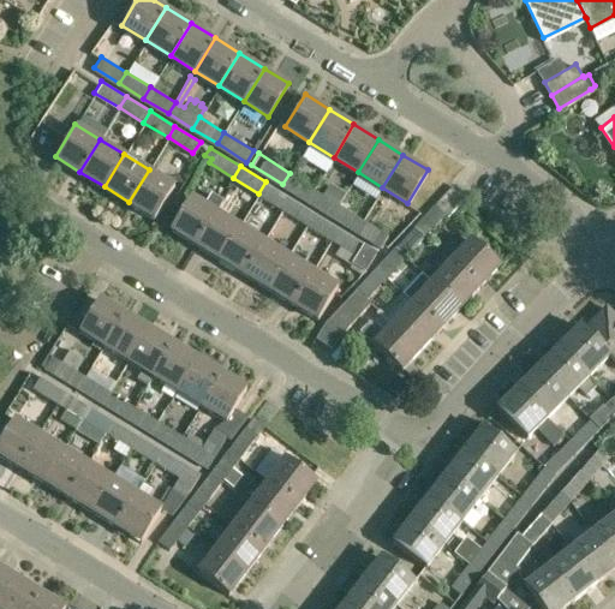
[(173,184),(149,169),(129,202),(154,216),(173,184)]
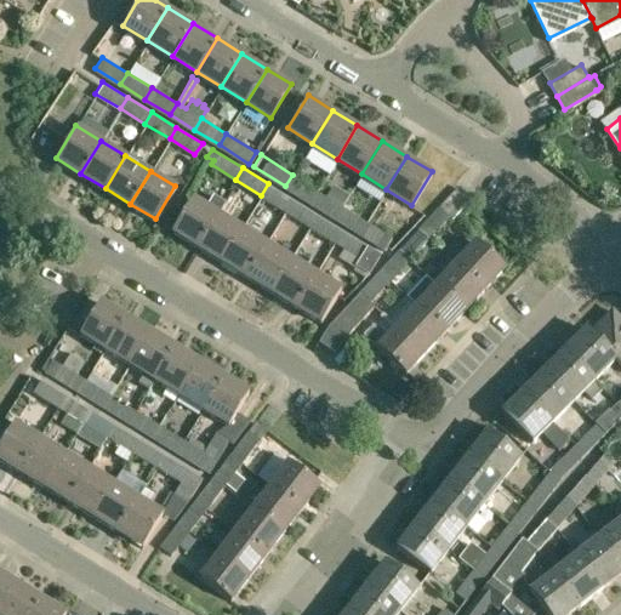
[(292,175),(285,186),(311,201),(318,189),(292,175)]
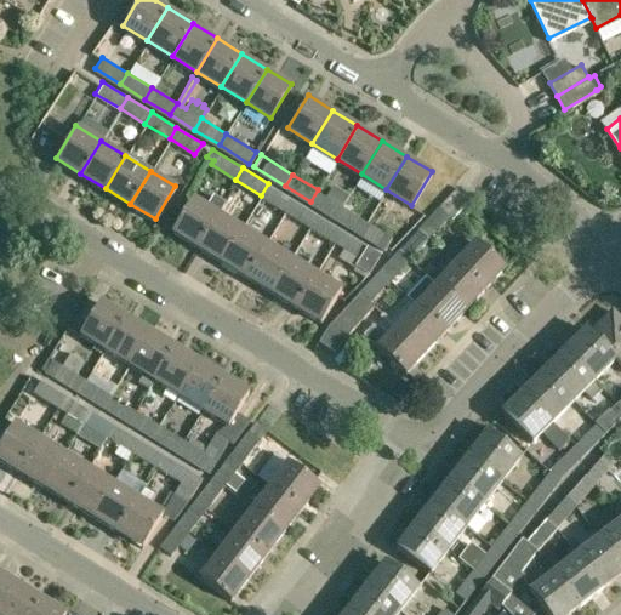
[(268,183),(261,195),(285,210),(292,198),(268,183)]
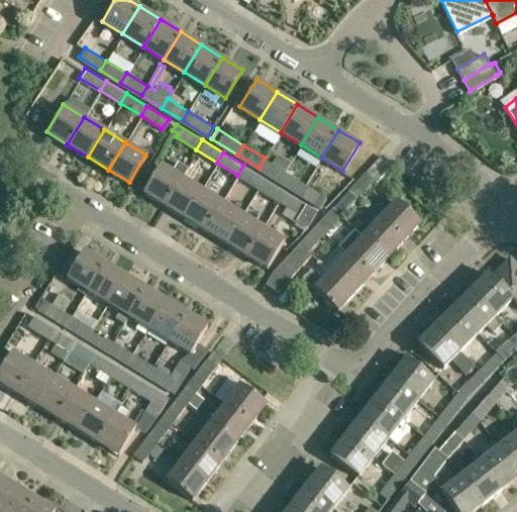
[(285,171),(265,158),(259,168),(279,180),(285,171)]
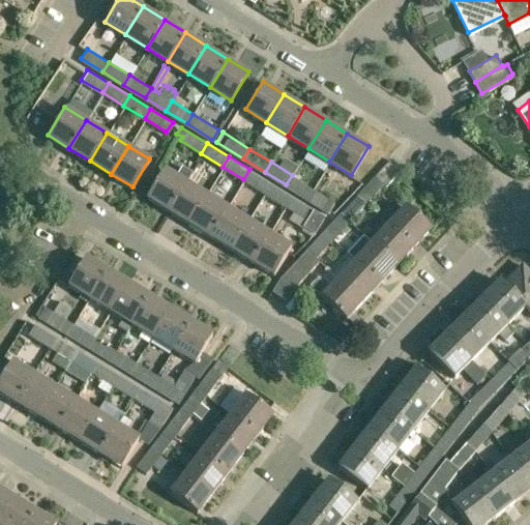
[(168,208),(184,180),(164,168),(146,196),(168,208)]
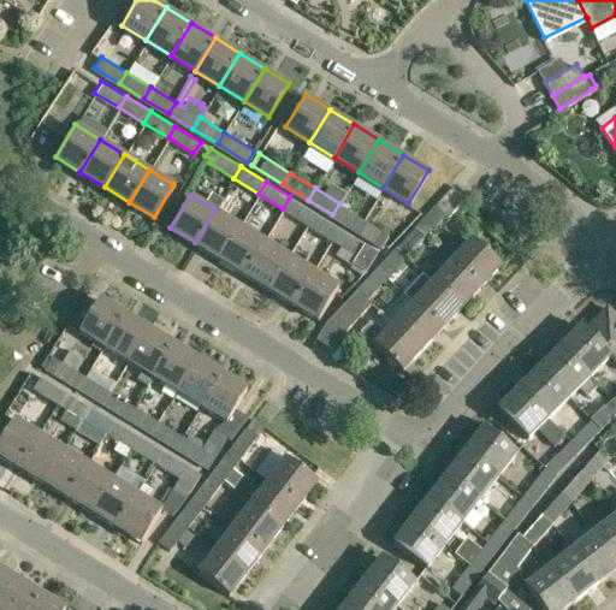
[(290,196),(283,208),(295,215),(291,221),(303,229),(307,224),(314,212),(290,196)]
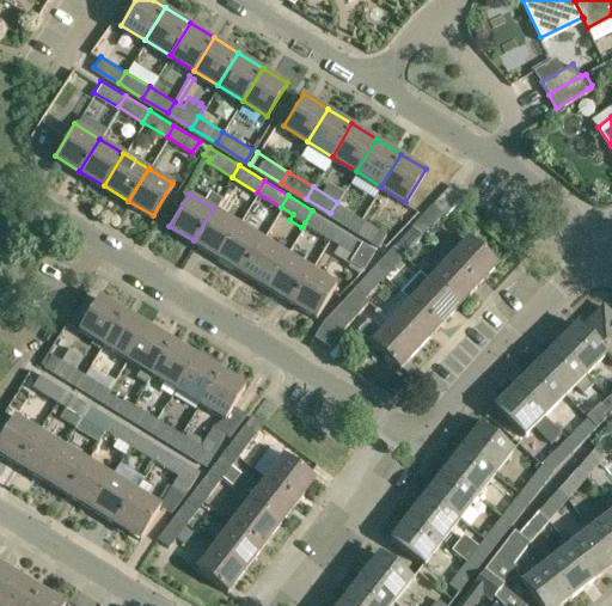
[(362,216),(337,202),(330,213),(355,228),(362,216)]
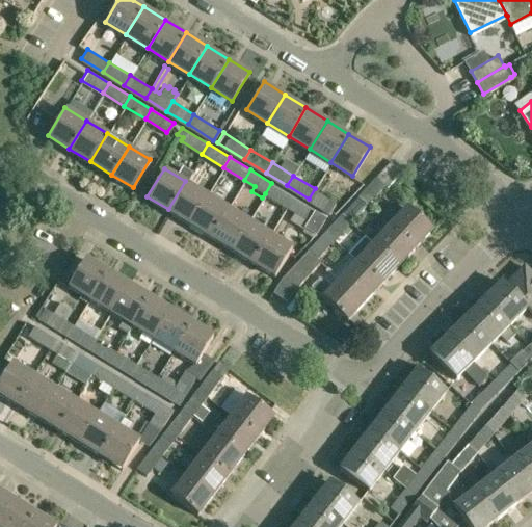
[(358,193),(368,203),(384,185),(375,176),(358,193)]
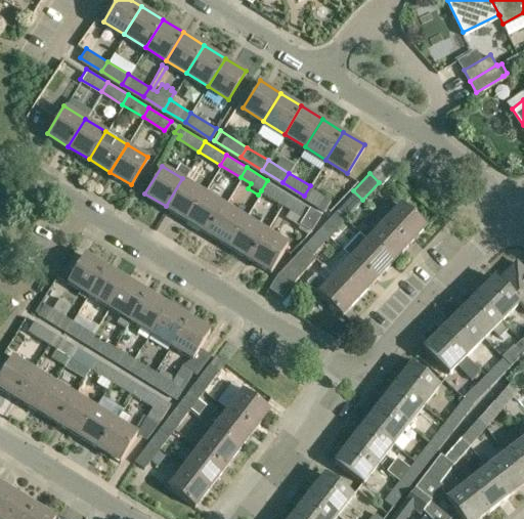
[(204,191),(182,178),(166,206),(186,219),(204,191)]
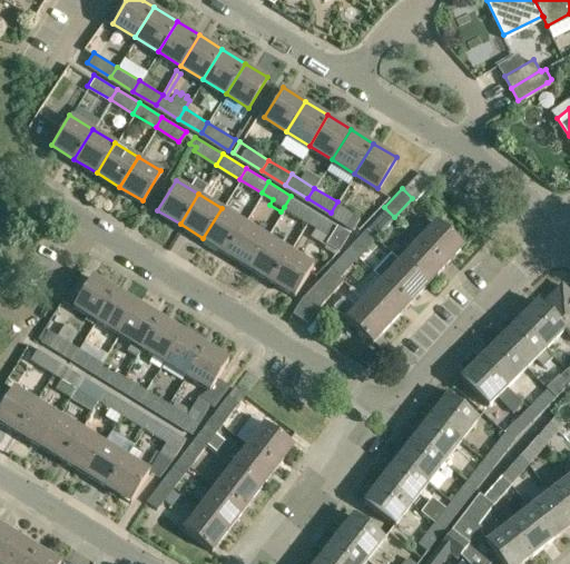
[(291,196),(284,207),(307,220),(314,210),(291,196)]
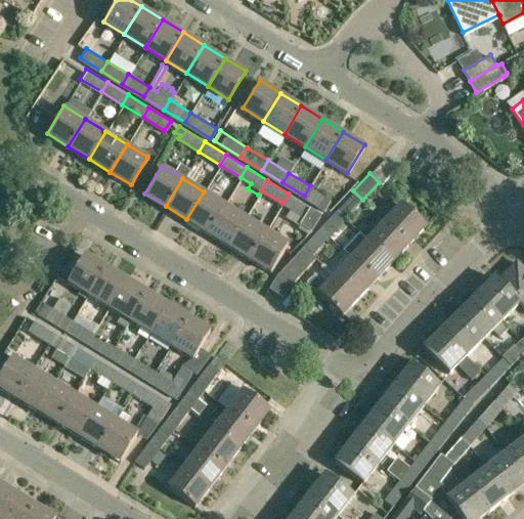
[(331,199),(310,185),(304,196),(324,209),(331,199)]
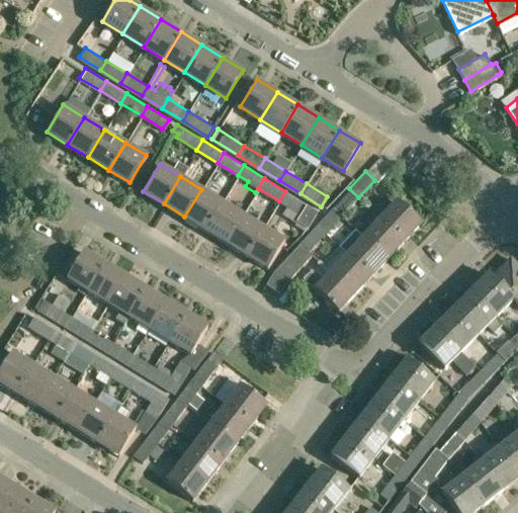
[(358,197),(349,188),(333,205),(342,215),(358,197)]
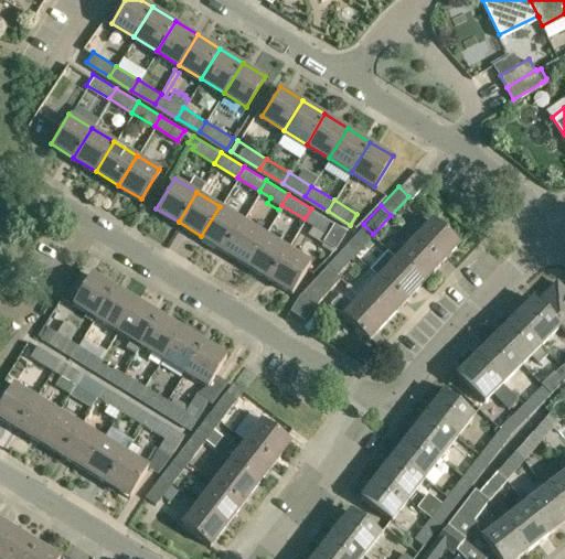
[(242,219),(220,206),(201,236),(224,249),(242,219)]
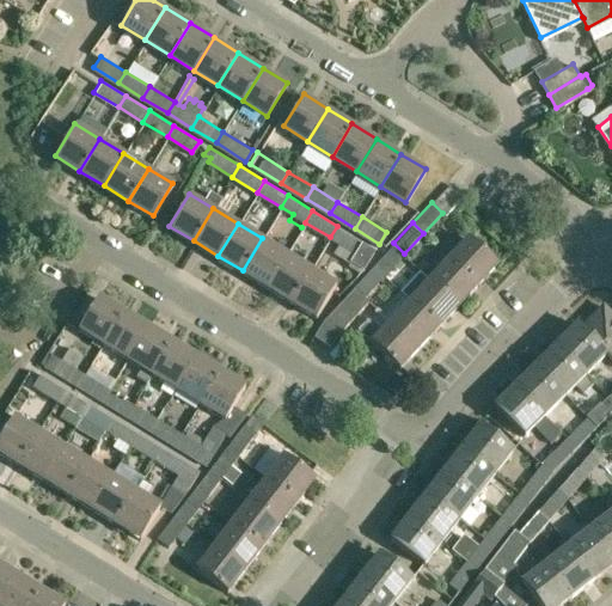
[(337,226),(330,237),(355,252),(350,259),(363,267),(374,249),(337,226)]
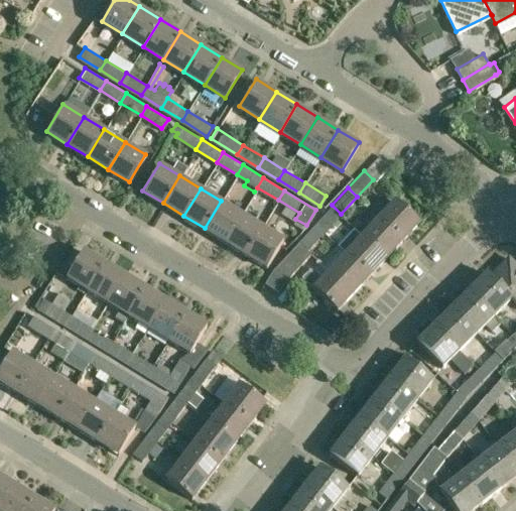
[(372,210),(402,238),(419,220),(396,199),(386,209),(379,202),(372,210)]
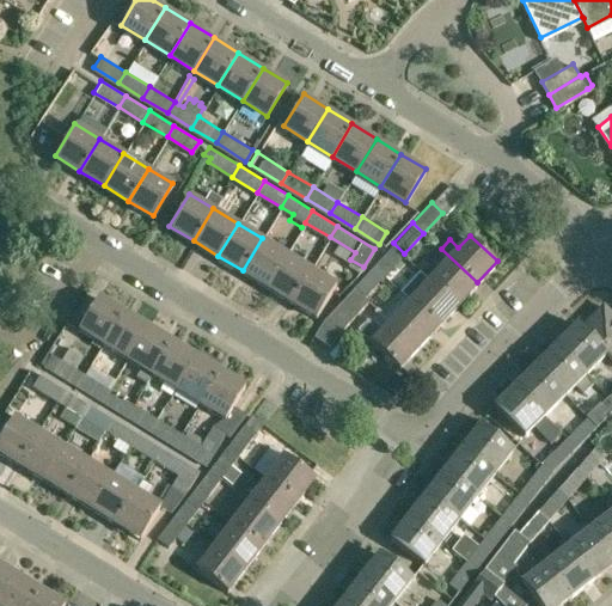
[(262,238),(243,270),(267,286),(287,252),(262,238)]
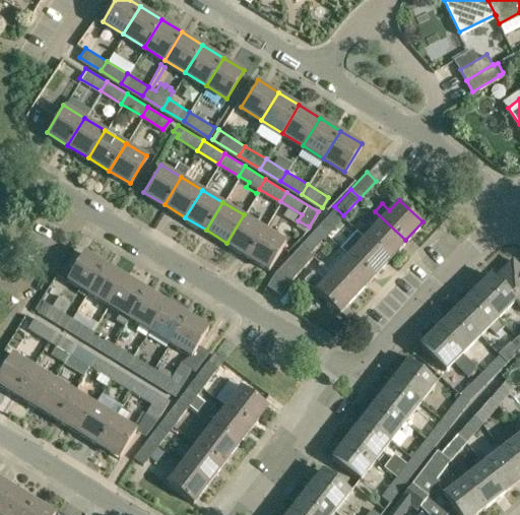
[(343,215),(334,206),(318,224),(327,233),(343,215)]
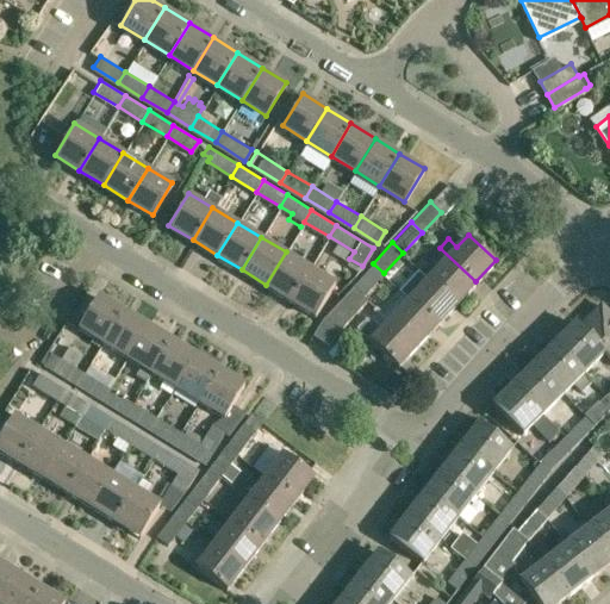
[(475,281),(440,248),(431,256),(440,265),(429,276),(456,303),(475,281)]
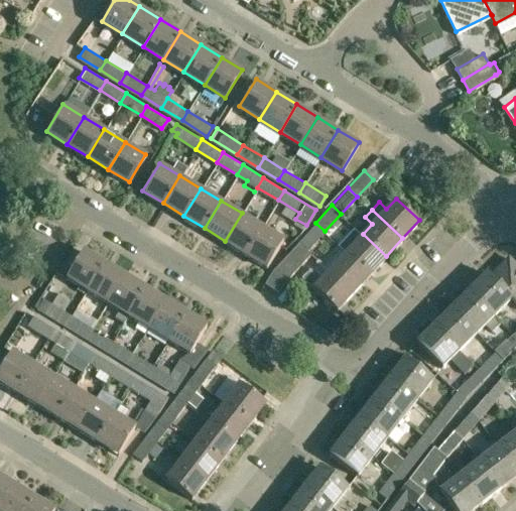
[(242,213),(225,241),(246,253),(262,226),(263,226),(266,220),(255,213),(251,219),(242,213)]
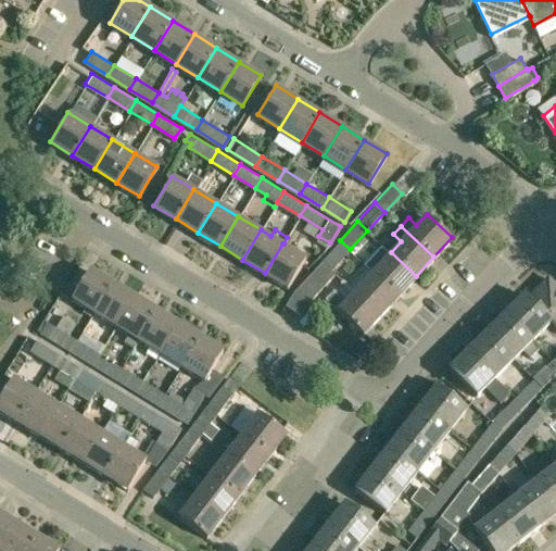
[(340,240),(321,259),(332,268),(350,249),(340,240)]
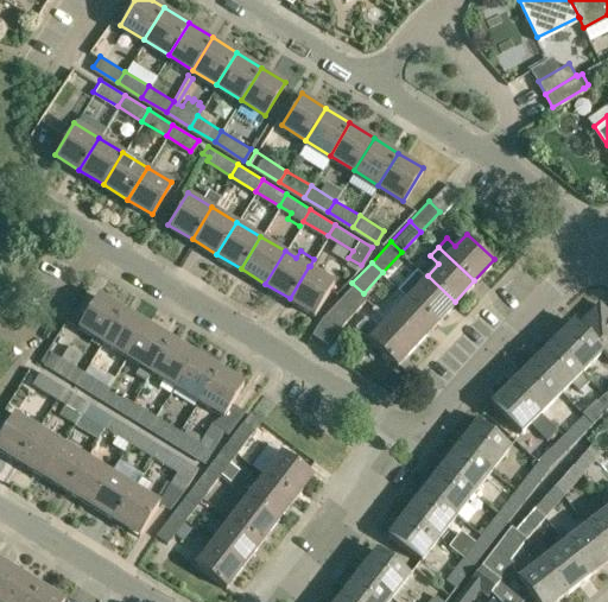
[(309,266),(290,298),(314,314),(333,280),(310,266),(309,266)]
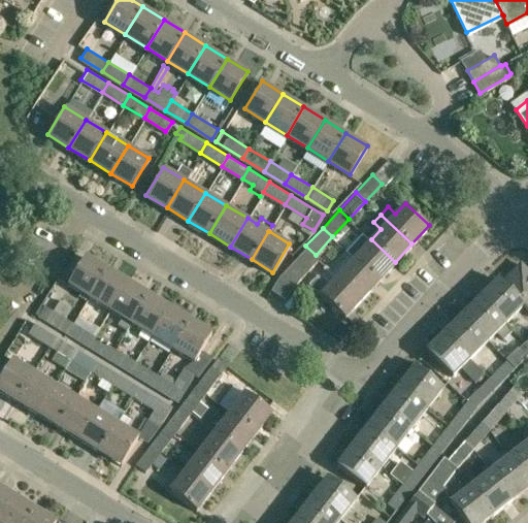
[(395,262),(371,239),(362,232),(347,250),(355,257),(378,280),(395,262)]
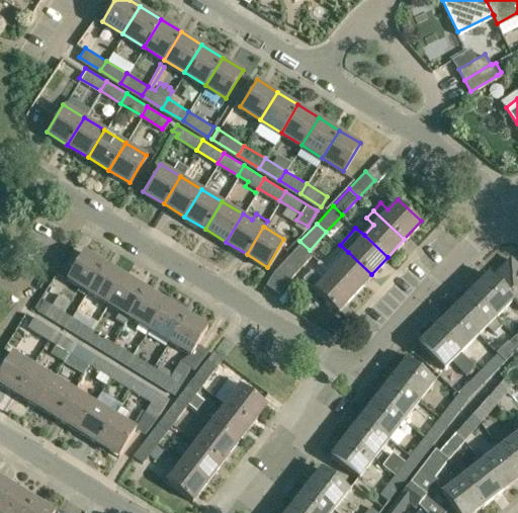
[(310,250),(299,241),(283,259),(291,268),(310,250)]
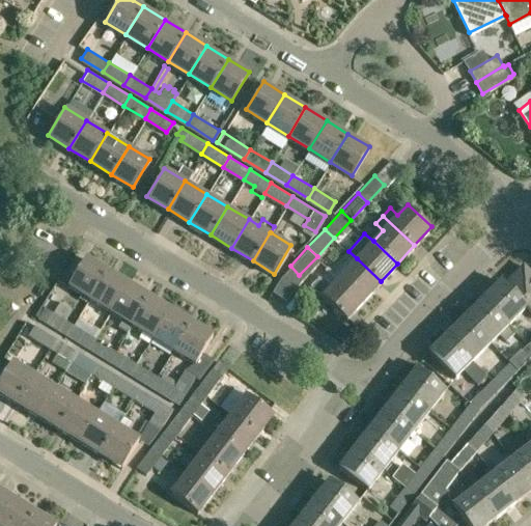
[(89,297),(107,269),(86,256),(68,284),(89,297)]
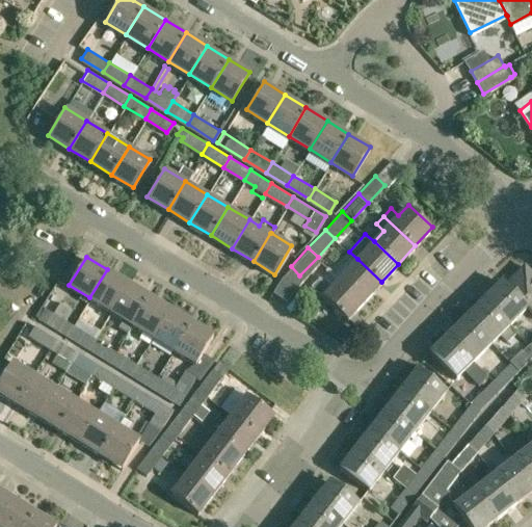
[(381,282),(357,259),(341,278),(365,300),(381,282)]
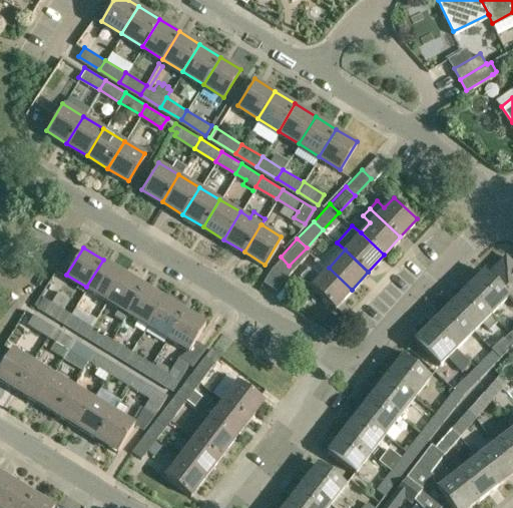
[(487,272),(509,296),(512,299),(512,261),(506,254),(487,272)]
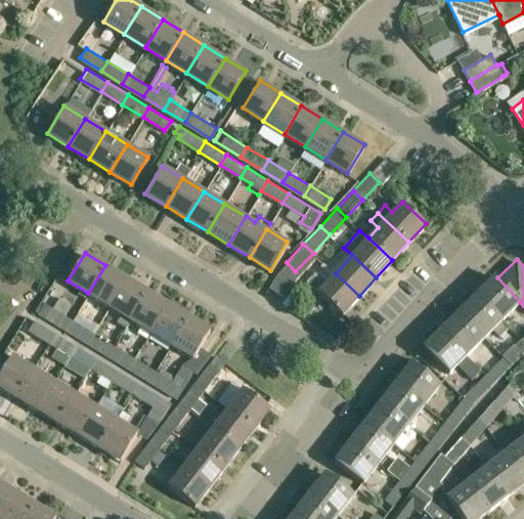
[(105,265),(88,293),(110,306),(126,278),(105,265)]
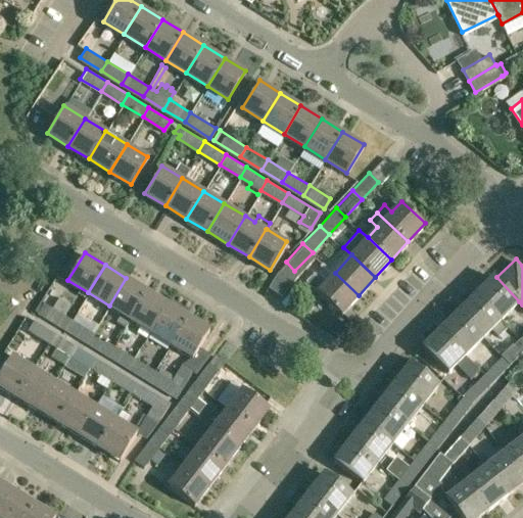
[(359,295),(335,273),(327,281),(315,270),(305,280),(342,313),(359,295)]
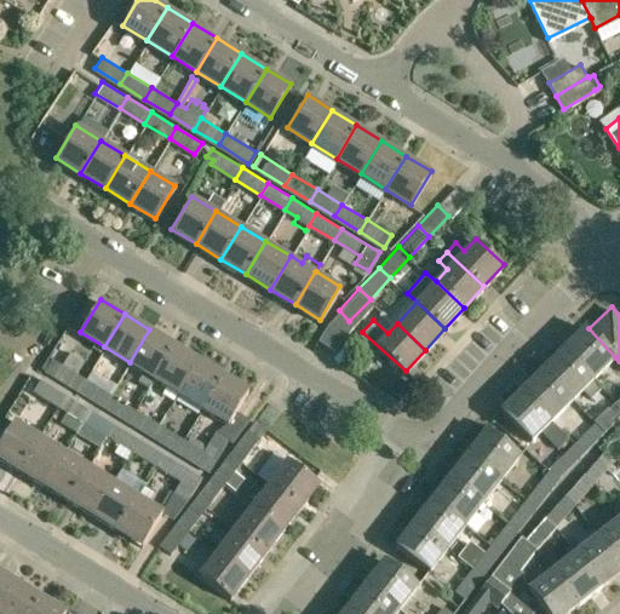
[(615,357),(589,328),(585,325),(564,346),(595,377),(615,357)]
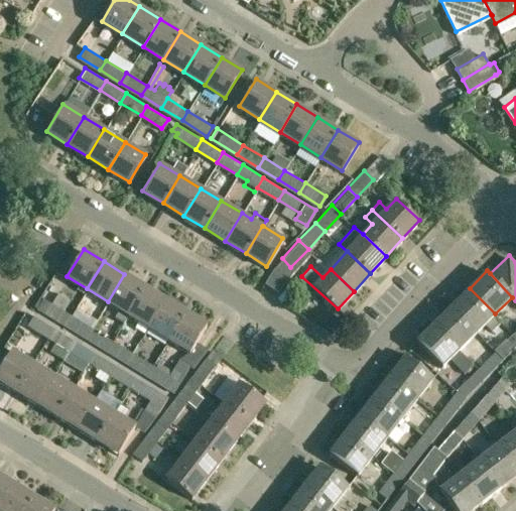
[(145,286),(124,274),(108,301),(128,313),(145,286)]
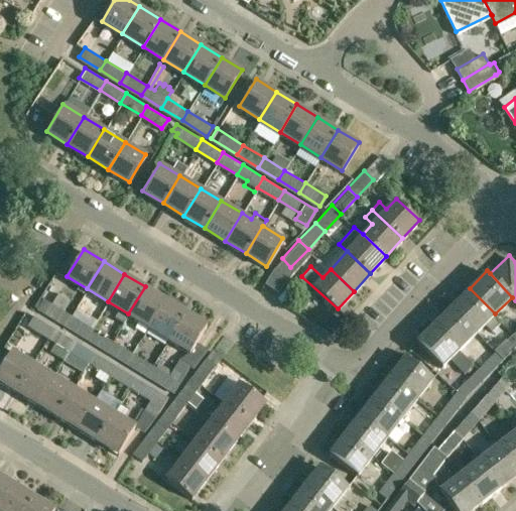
[(145,286),(128,313),(149,327),(165,299),(145,286)]
